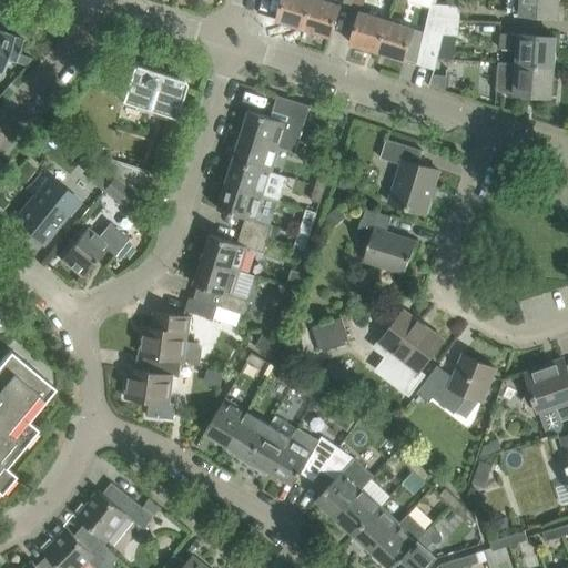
[(283,0),(277,21),(303,29),(312,0),(283,0)]
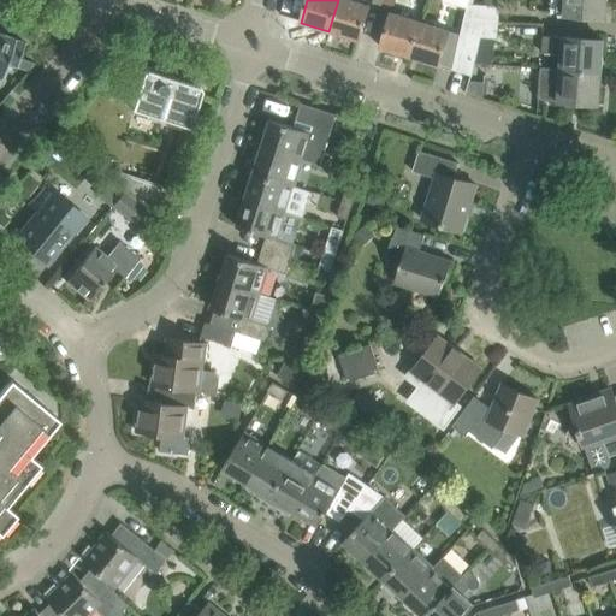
[(350,0),(338,0),(329,31),(357,40),(368,6),(350,0)]
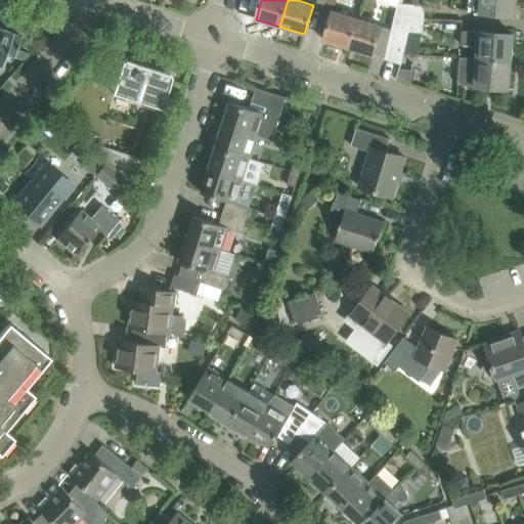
[(474,0),(473,12),(514,15),(515,0),(480,0),(479,0),(474,0)]
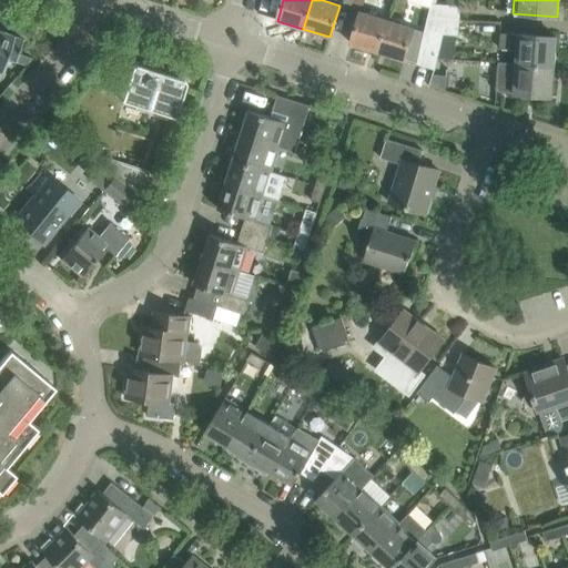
[(430,6),(427,18),(459,20),(460,6),(430,3),(430,6)]
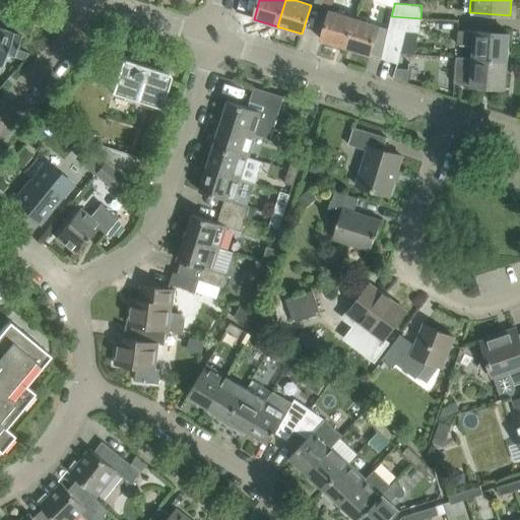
[(330,11),(321,40),(345,48),(354,18),(330,11)]
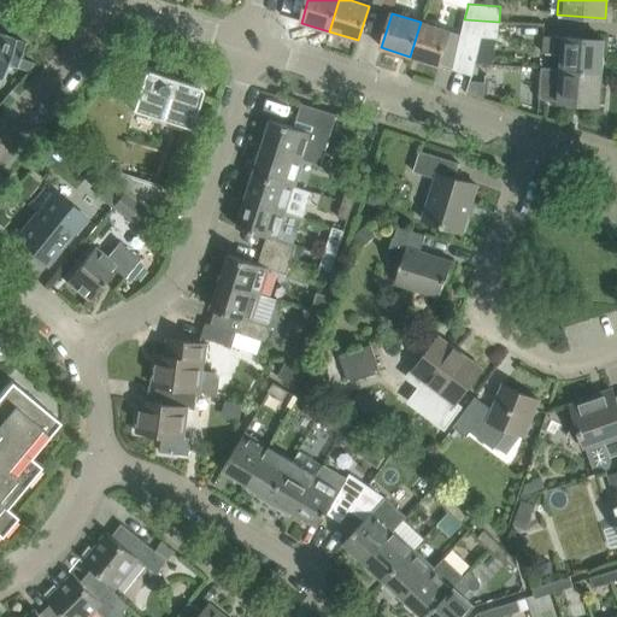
[(464,19),(460,35),(481,37),(498,39),(499,22),(464,19)]
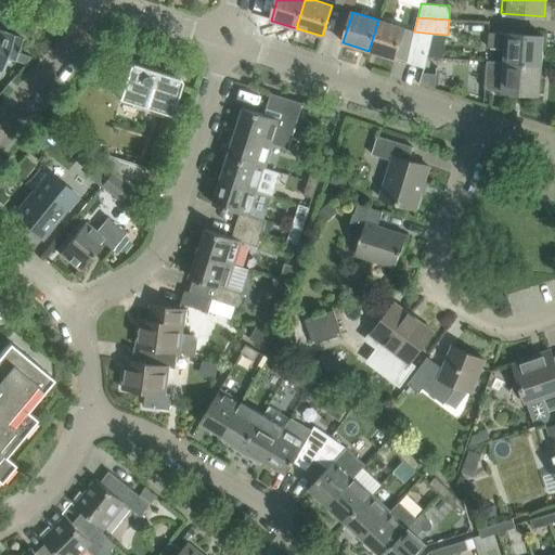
[(403,27),(378,20),(369,51),(394,59),(403,27)]
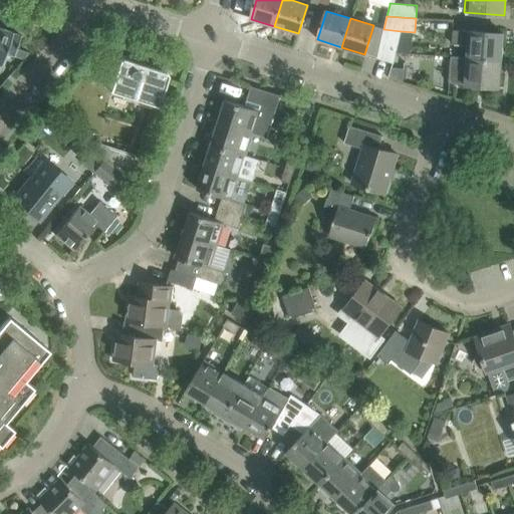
[(14,56),(16,50),(21,36),(12,33),(12,31),(0,27),(0,64),(1,65),(4,56),(14,56)]
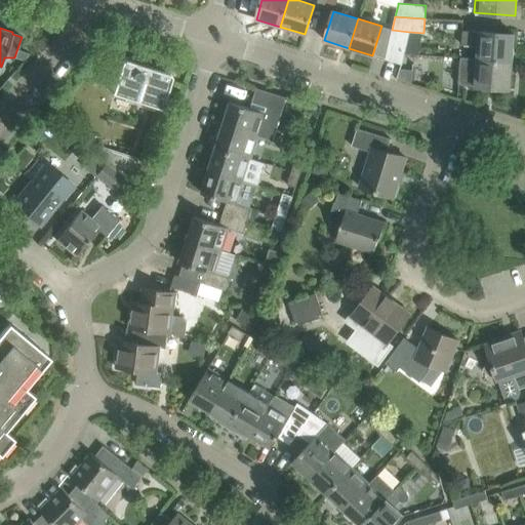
[(385,59),(401,65),(409,32),(392,30),(385,59)]
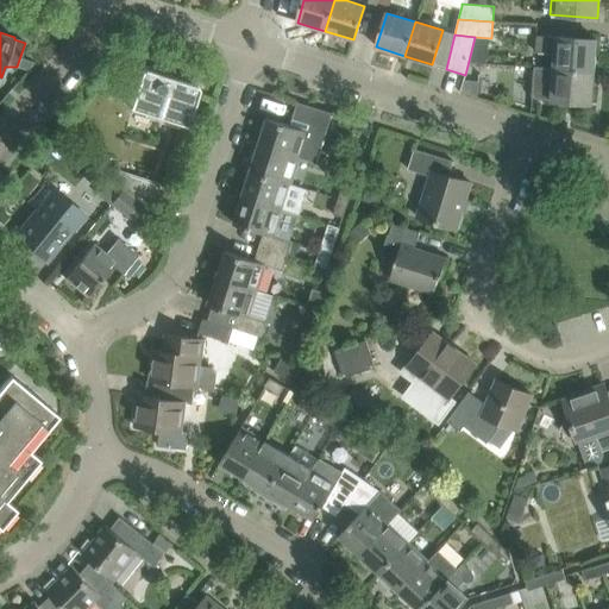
[(554,56),(553,69),(594,71),(596,39),(538,36),(535,55),(554,56)]
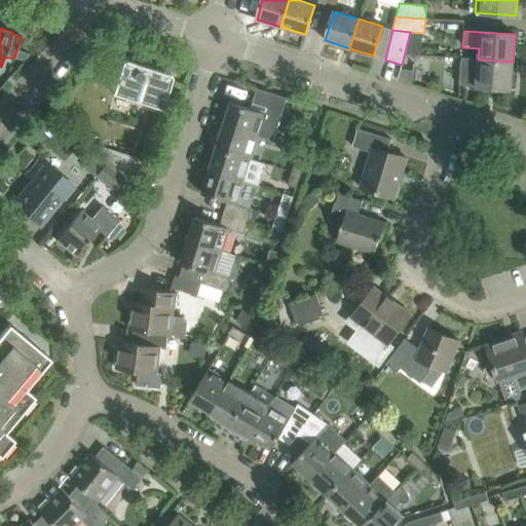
[(511,89),(513,62),(478,60),(477,74),(471,73),(470,86),(511,89)]
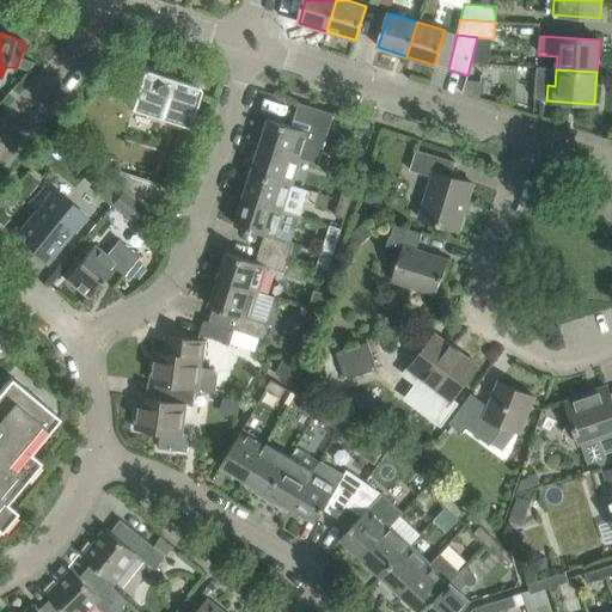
[(141,74),(132,106),(130,110),(189,128),(197,101),(200,92),(200,91),(200,90),(200,89),(199,87),(197,87),(146,71),(145,71),(144,71),(144,72),(142,72),(142,73),(141,74)]
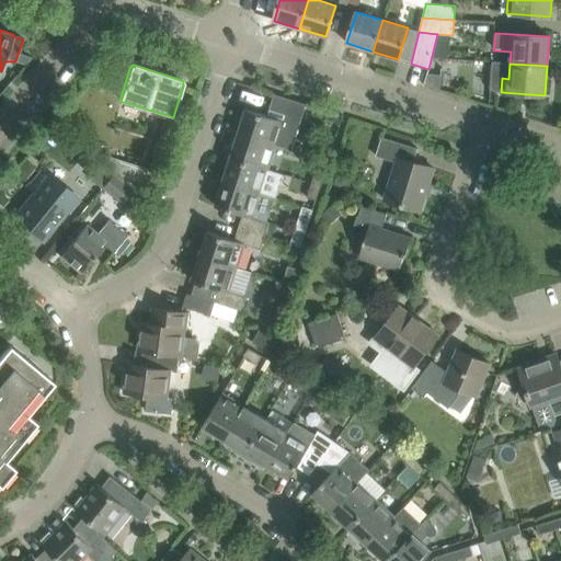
[(238,134),(286,149),(290,150),(306,104),(274,94),(266,115),(245,109),(238,134)]
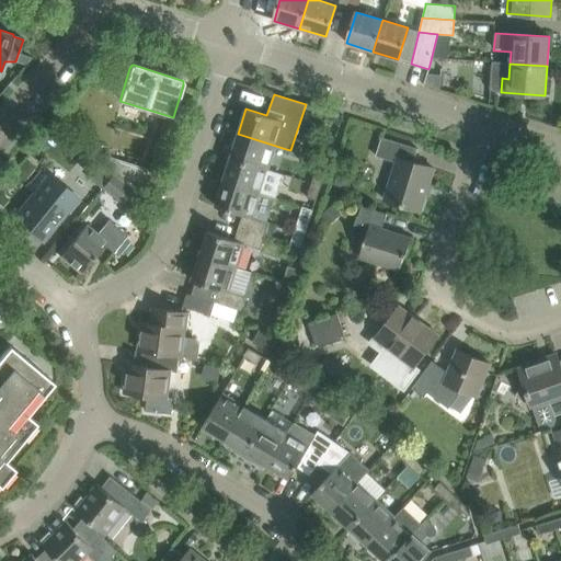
[(238,134),(230,158),(278,173),(286,149),(238,134)]
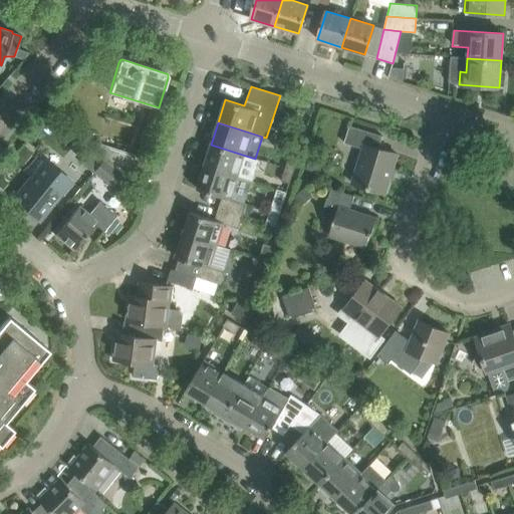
[(382,136),(349,125),(343,143),(362,149),(351,184),(384,194),(397,154),(377,149),(382,136)]
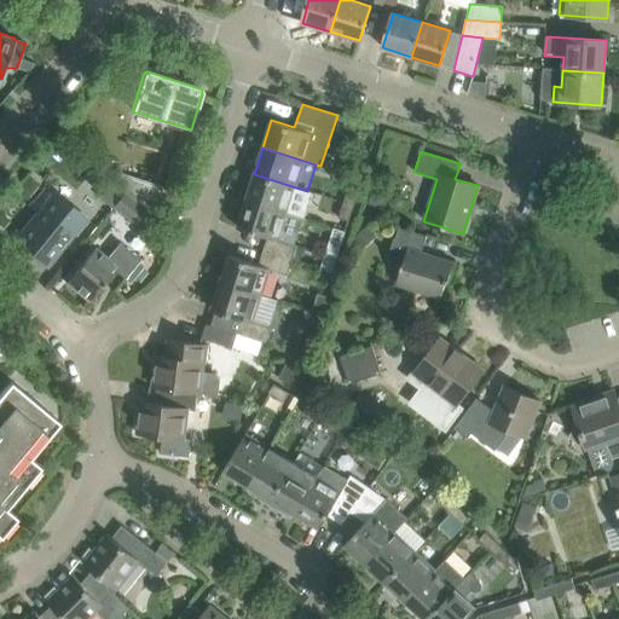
[(123,194),(146,212),(151,215),(160,185),(121,173),(116,187),(123,194)]
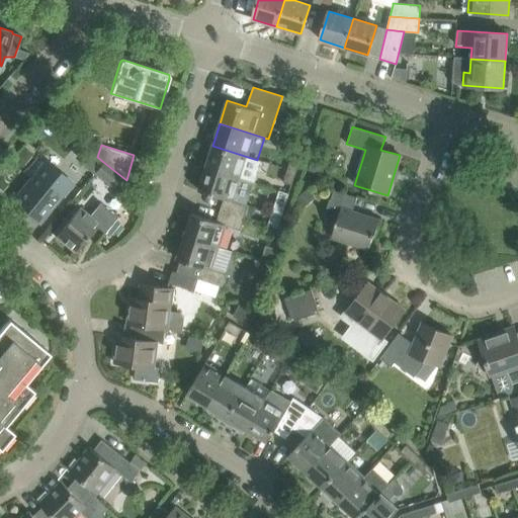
[(262,161),(257,160),(212,146),(205,167),(255,183),(262,161)]
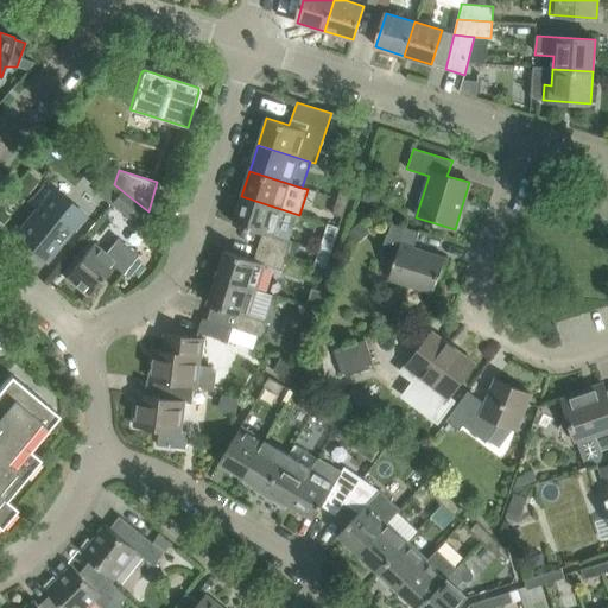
[(36,208),(13,235),(45,263),(84,215),(45,182),(29,202),(36,208)]
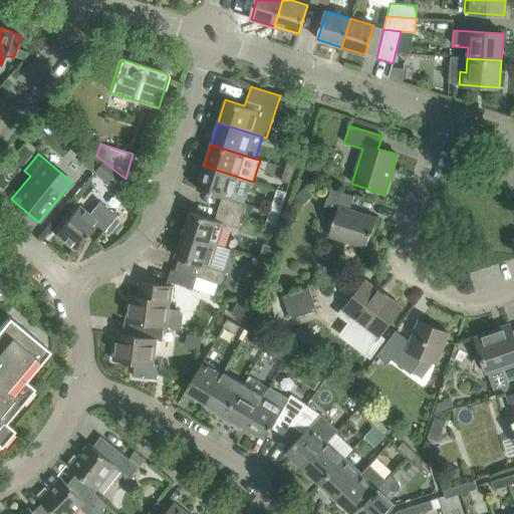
[(285,169),(293,171),(297,157),(290,155),(285,169)]
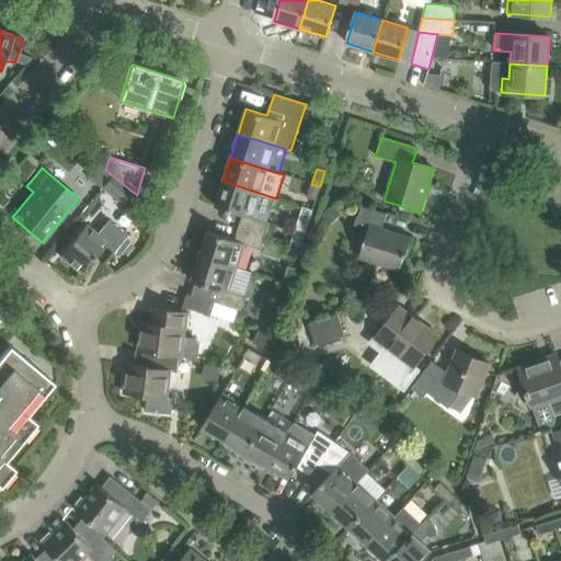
[(338,170),(332,186),(348,192),(354,175),(338,170)]
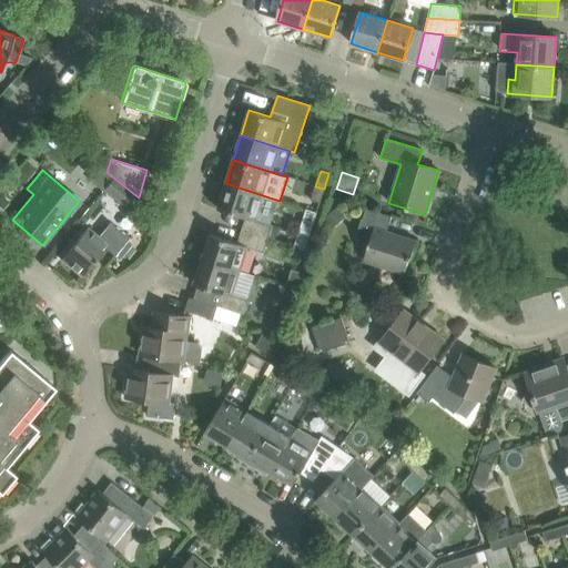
[(124,206),(134,194),(113,178),(103,189),(124,206)]
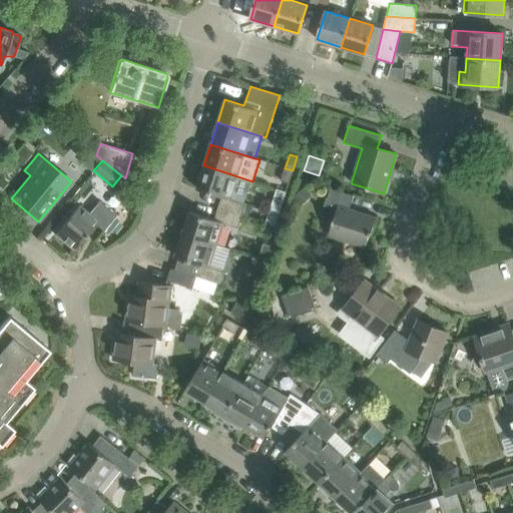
[(221,196),(217,207),(241,215),(252,181),(203,165),(196,188),(221,196)]
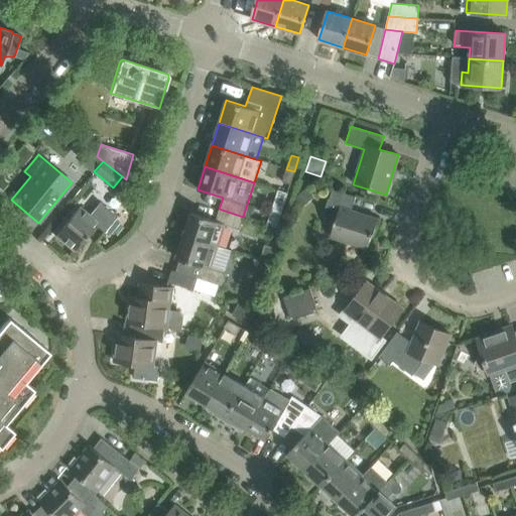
[(290,184),(294,171),(286,169),(282,182),(290,184)]
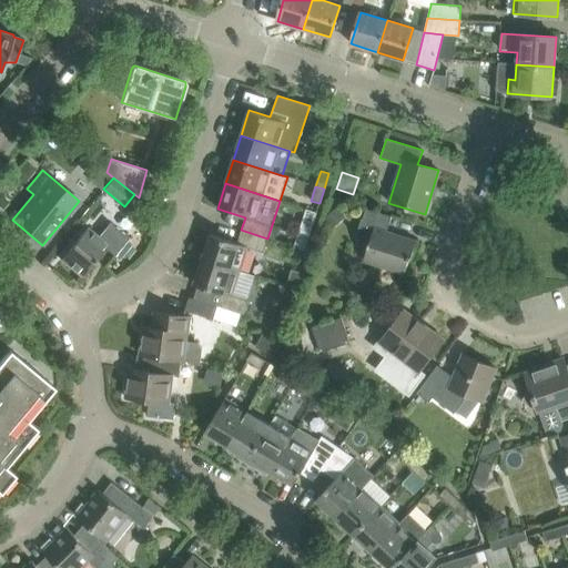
[(337,206),(323,217),(332,227),(345,216),(337,206)]
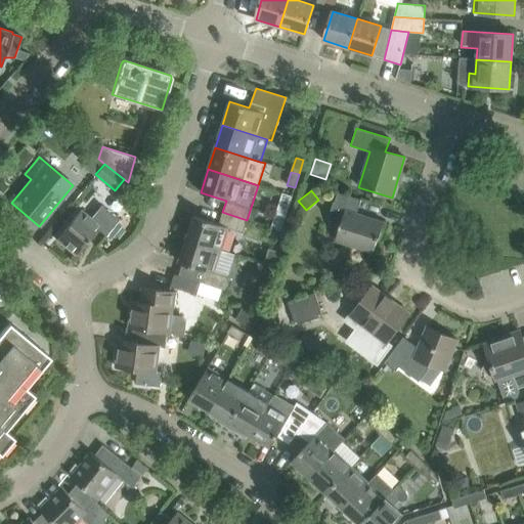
[(271,227),(280,230),(292,195),(282,192),(271,227)]
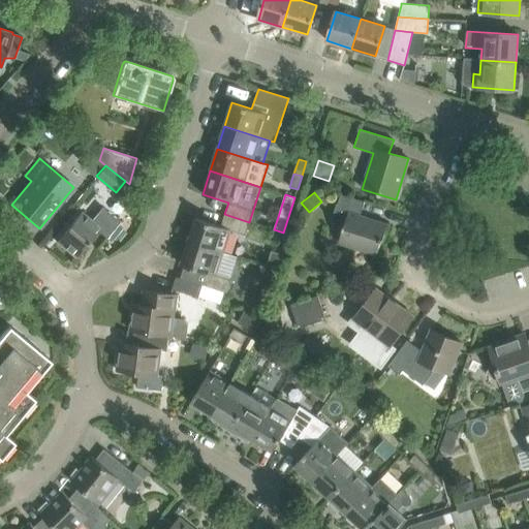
[(344,225),(338,243),(376,255),(380,242),(382,242),(387,224),(360,215),(364,201),(341,194),(332,221),(344,225)]
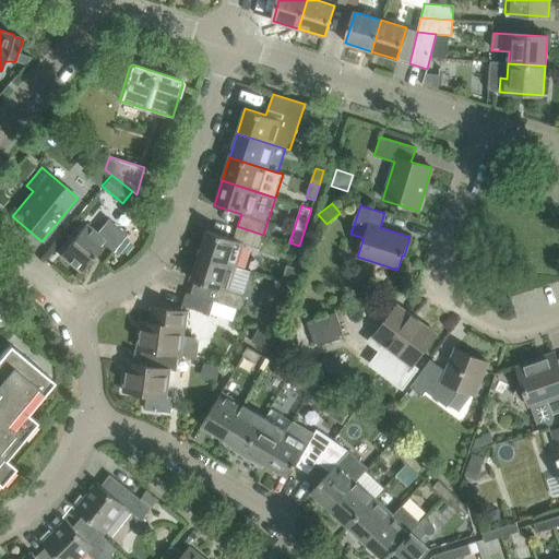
[(123,237),(127,234),(107,218),(96,233),(84,224),(59,254),(80,272),(103,244),(113,251),(115,248),(119,251),(128,240),(123,237)]
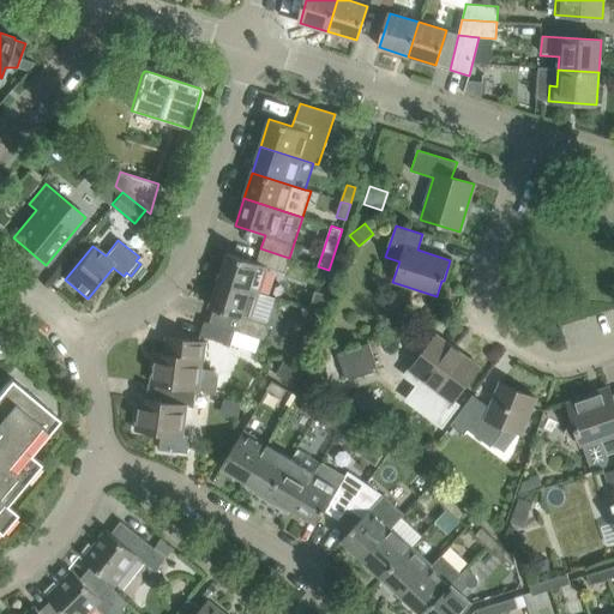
[(284,274),(289,258),(260,248),(257,263),(226,253),(217,281),(259,293),(266,268),(284,274)]
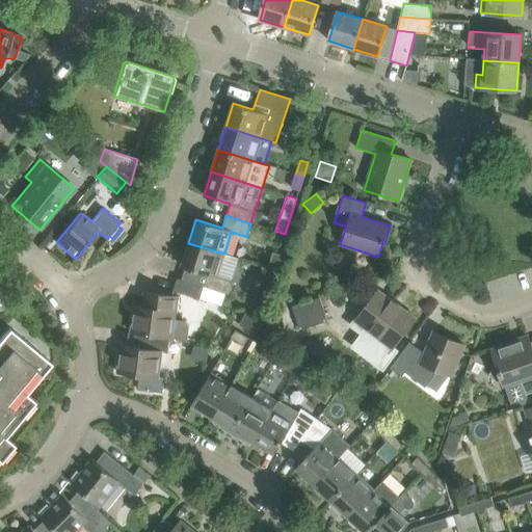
[(207,274),(204,287),(229,294),(233,282),(217,276),(224,254),(188,243),(181,266),(207,274)]
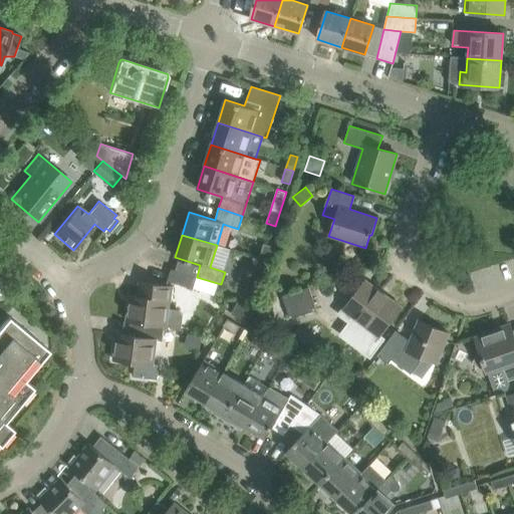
[(264,245),(260,259),(270,262),(274,248),(264,245)]
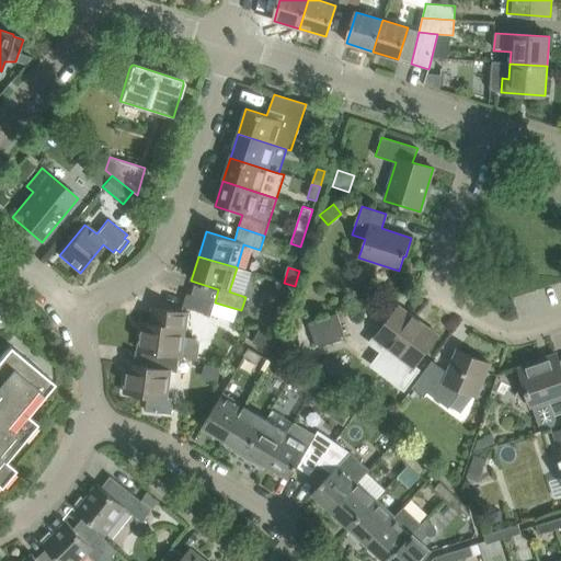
[(210,316),(215,302),(186,294),(182,307),(210,316)]
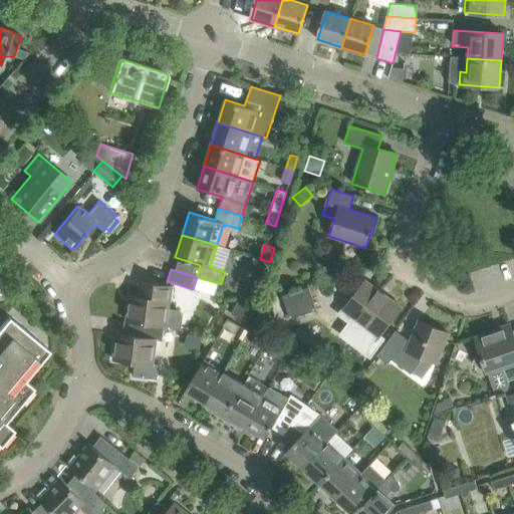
[(401,307),(365,280),(343,309),(344,310),(333,324),(346,334),(357,320),(378,336),(401,307)]
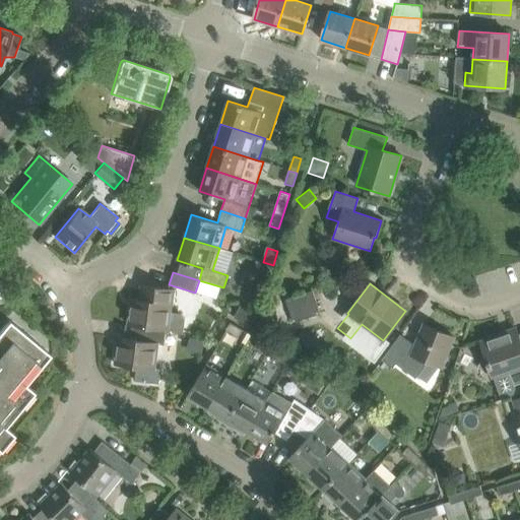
[(128,325),(132,325),(166,330),(184,334),(186,320),(183,316),(170,314),(171,305),(173,306),(175,289),(141,285),(139,300),(131,299),(128,325)]
